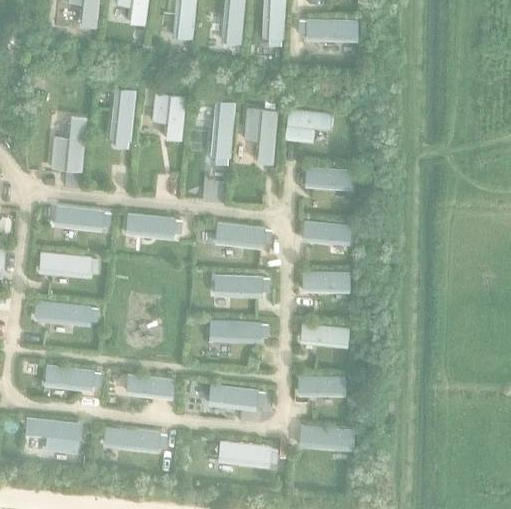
[(99,0),(67,0),(67,5),(84,7),(84,11),(81,11),(80,19),(83,20),(82,26),(97,27),(99,0)]
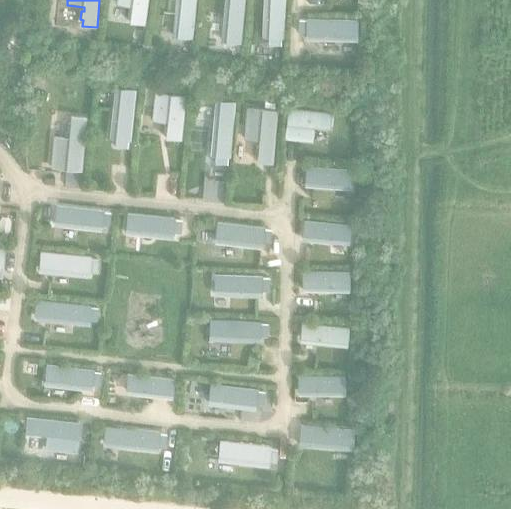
[(117,0),(117,6),(132,8),(131,10),(128,10),(128,20),(130,20),(130,24),(146,27),(149,0),(117,0)]
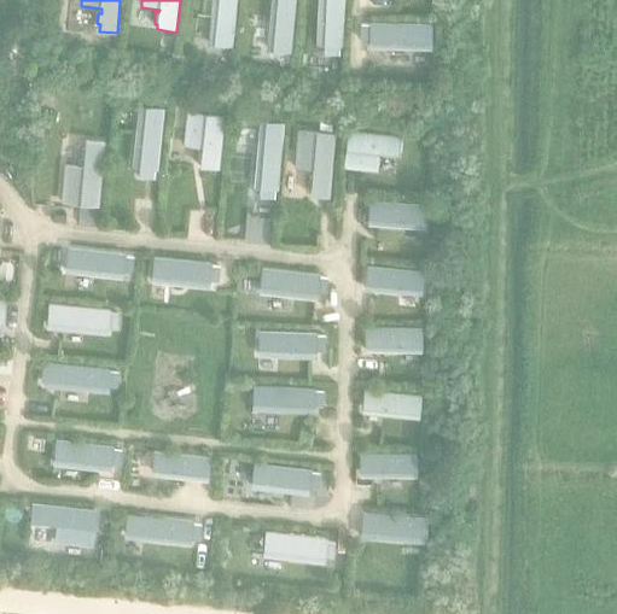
[(213,0),(208,47),(232,48),(237,0),(213,0)]
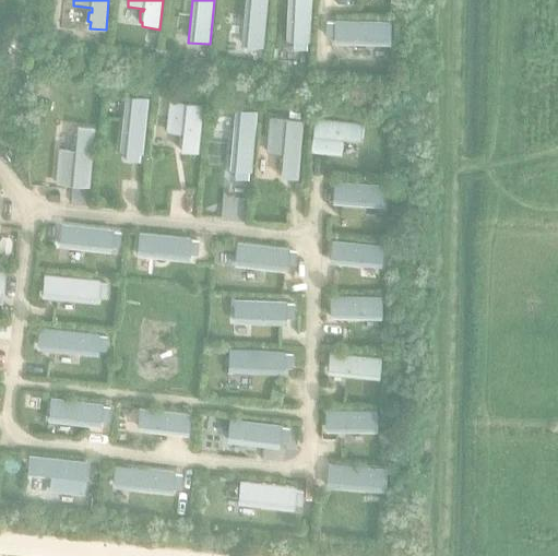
[(247,0),(244,47),(264,49),(268,0),(247,0)]
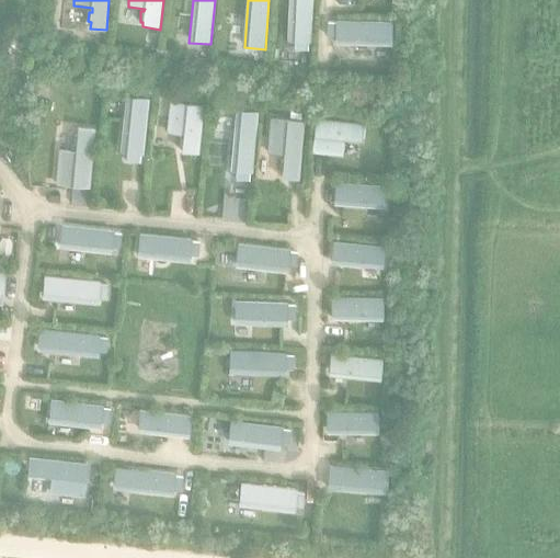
[(290,0),(288,43),(295,43),(295,52),(308,53),(308,44),(311,44),(312,0),(290,0)]
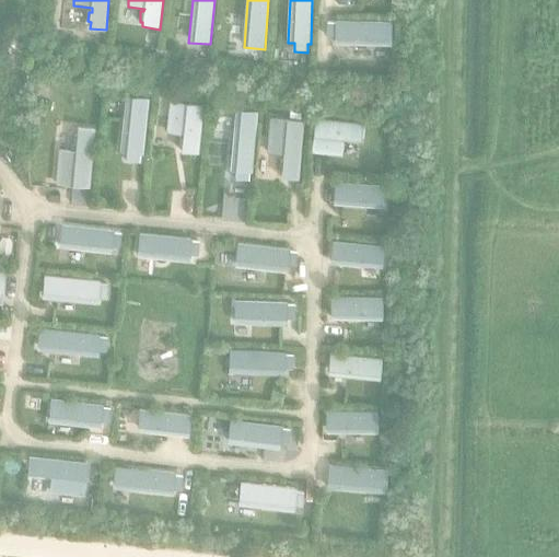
[(327,25),(327,38),(336,38),(336,44),(391,46),(391,24),(336,22),(336,25),(327,25)]
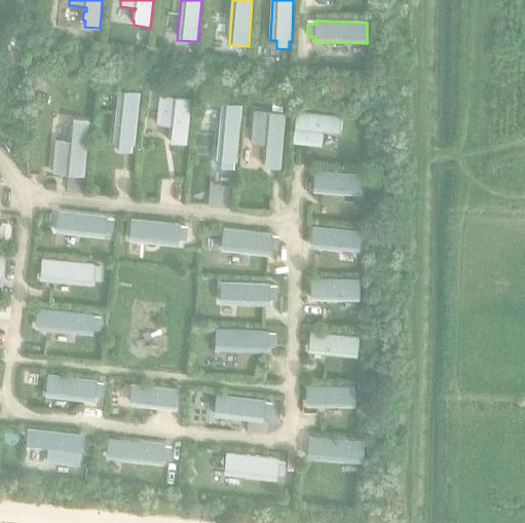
[(119,94),(113,145),(119,145),(118,153),(130,155),(132,146),(134,147),(140,96),(119,94)]
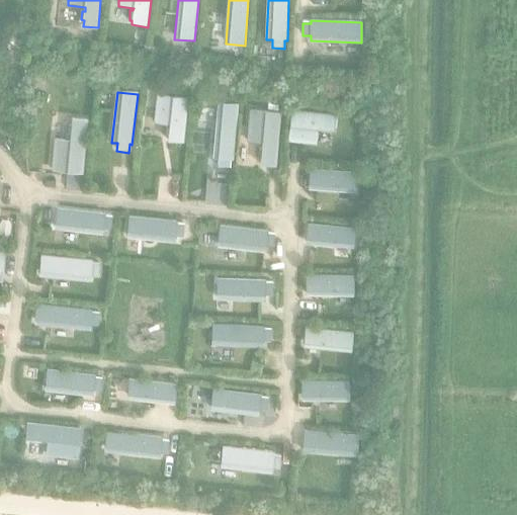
[(157,96),(154,124),(169,125),(169,127),(167,127),(167,138),(169,138),(168,142),(183,144),(188,99),(157,96)]
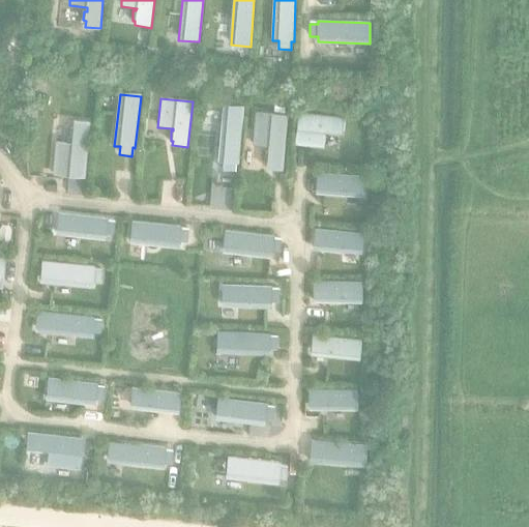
[(223,107),(218,164),(223,165),(223,173),(235,174),(235,166),(238,166),(243,109),(223,107)]
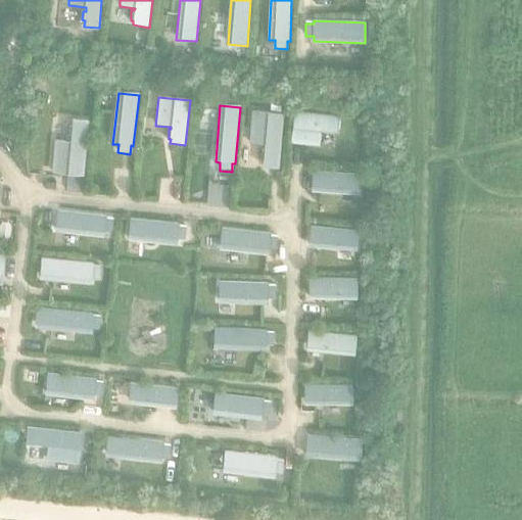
[(284,114),(251,111),(249,144),(265,145),(264,151),(262,151),(262,161),(264,161),(263,168),(279,170),(284,114)]
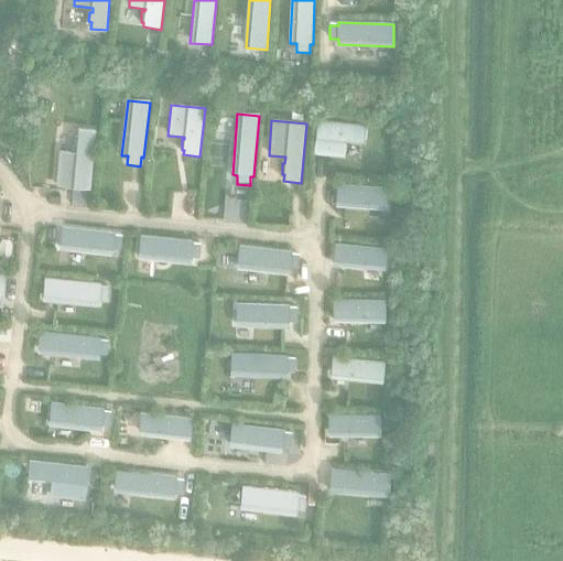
[(318,120),(315,155),(345,158),(347,141),(349,141),(349,146),(361,147),(363,142),(367,142),(368,126),(318,120)]
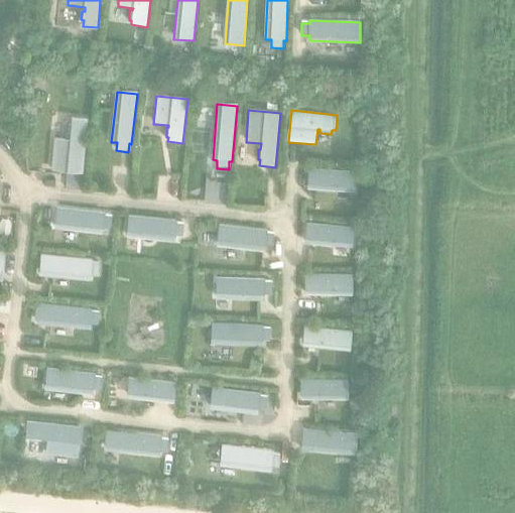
[(54,139),(52,171),(83,173),(87,121),(71,120),(71,124),(68,124),(67,136),(68,136),(68,140),(54,139)]
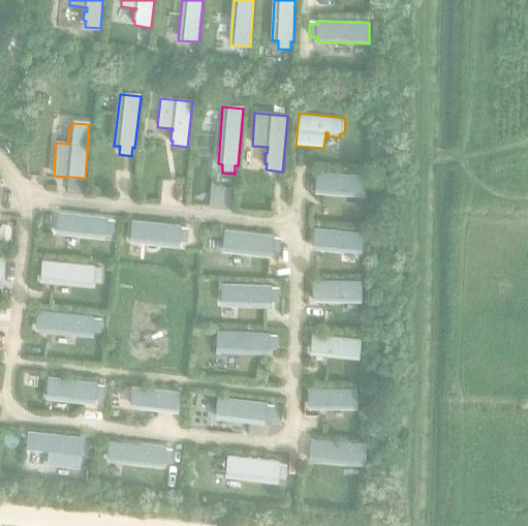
[(367,197),(369,177),(319,173),(317,193),(367,197)]
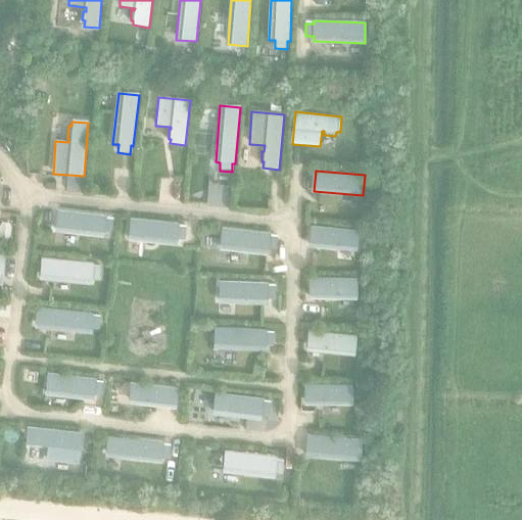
[(58,213),(56,232),(105,237),(105,231),(113,232),(113,220),(106,219),(106,217),(58,213)]
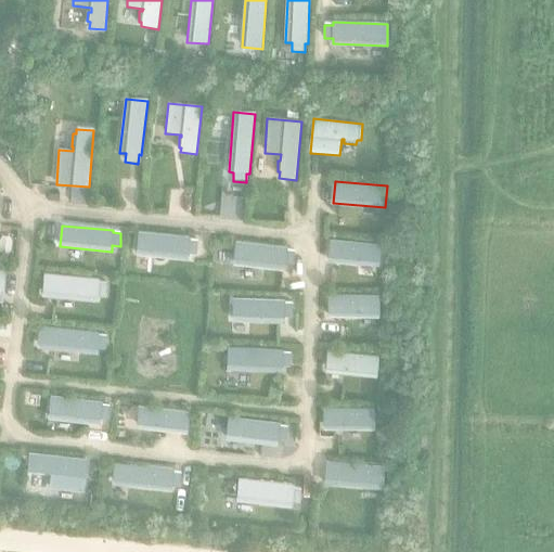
[(140,234),(138,256),(190,261),(190,255),(196,255),(196,242),(191,242),(191,240),(140,234)]
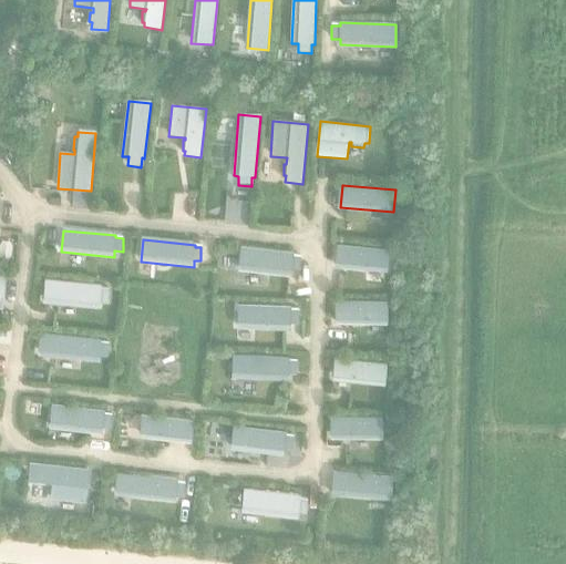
[(295,250),(240,245),(238,267),(291,272),(292,267),(301,268),(302,255),(294,254),(295,250)]
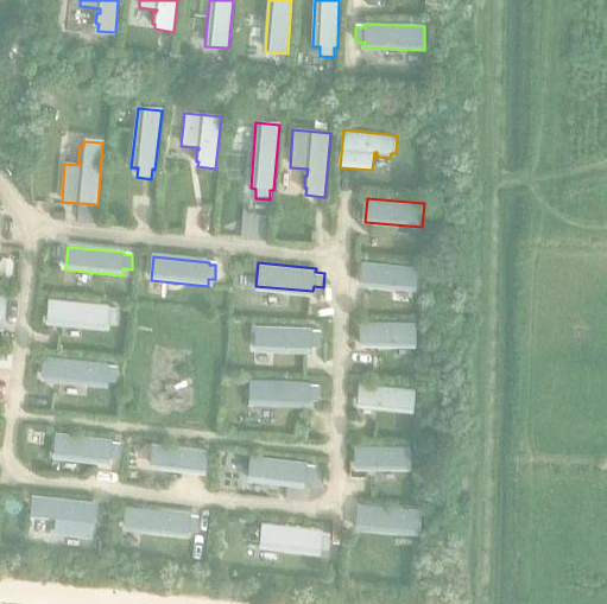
[(360,287),(416,292),(418,268),(361,264),(360,287)]
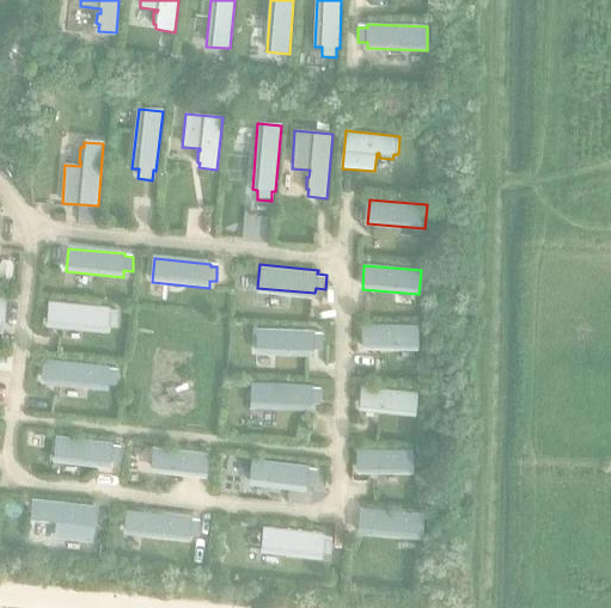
[(49,305),(47,327),(107,333),(107,327),(116,329),(117,314),(108,313),(109,309),(49,305)]
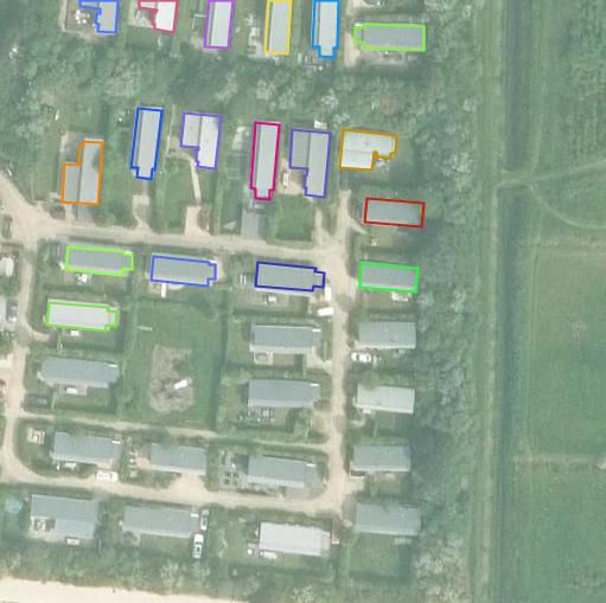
[(359,324),(359,347),(416,348),(415,325),(359,324)]
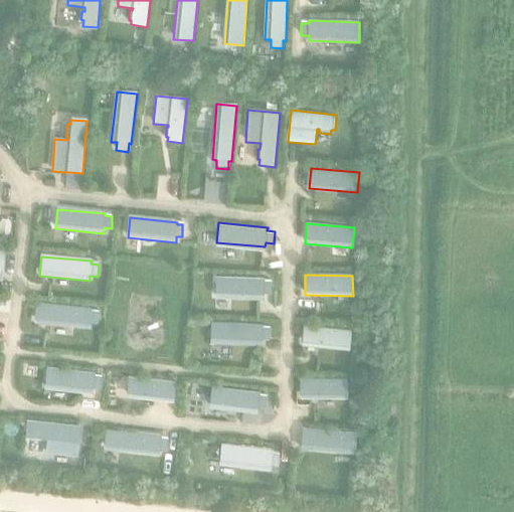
[(216,279),(216,299),(265,300),(266,294),(272,294),(272,282),(265,282),(265,280),(216,279)]
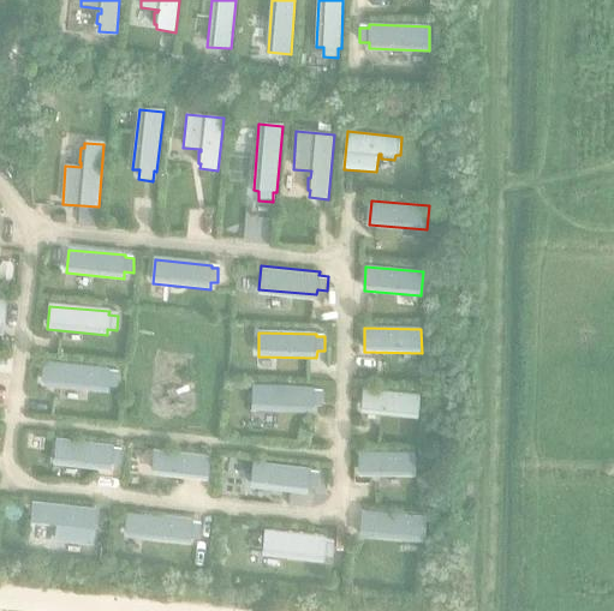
[(45,363),(42,385),(106,393),(107,388),(117,389),(118,375),(108,373),(108,369),(45,363)]
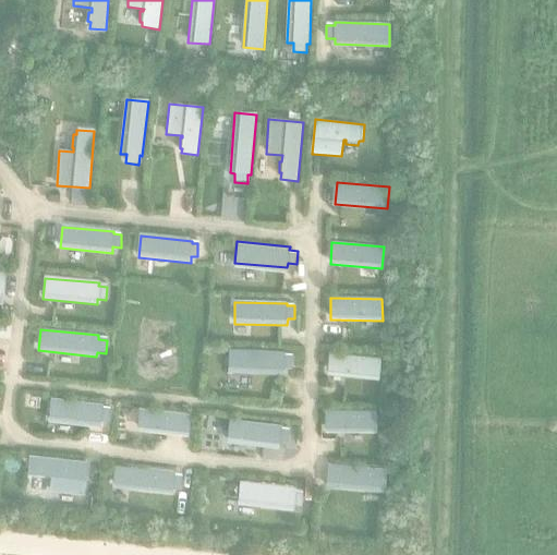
[(231,351),(230,373),(285,375),(285,369),(292,369),(293,357),(285,356),(285,353),(231,351)]
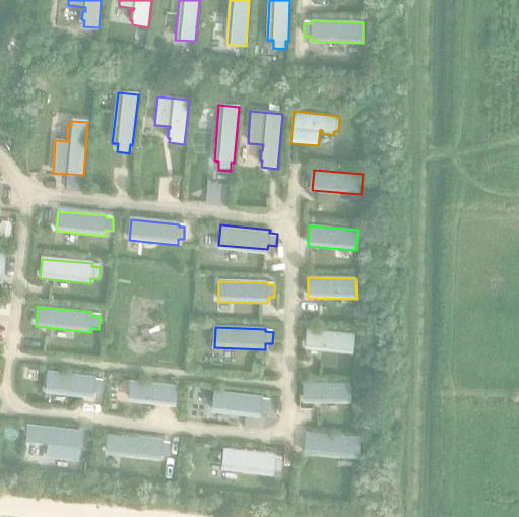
[(309,329),(307,350),(355,353),(357,333),(309,329)]
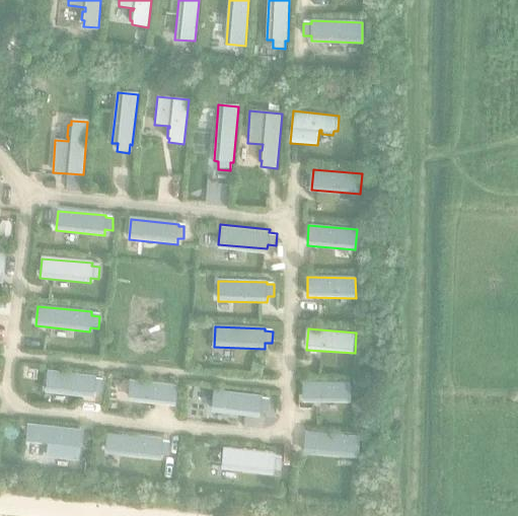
[(48,373),(46,392),(94,398),(94,392),(101,392),(102,380),(95,380),(95,378),(48,373)]
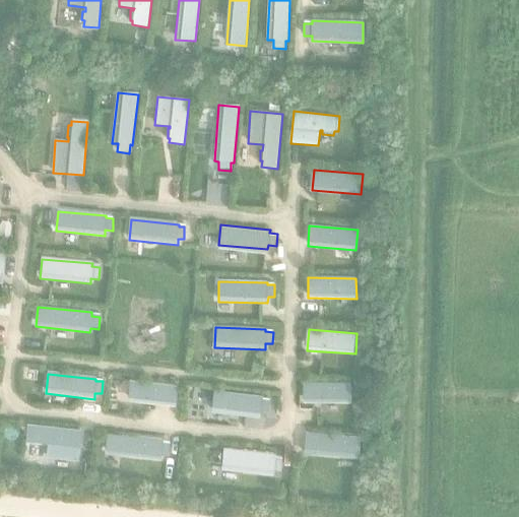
[(130,382),(128,402),(177,407),(179,387),(130,382)]
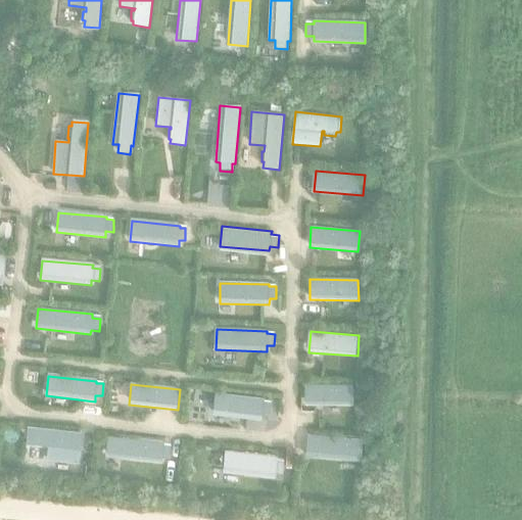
[(305,385),(305,406),(354,406),(354,385),(305,385)]
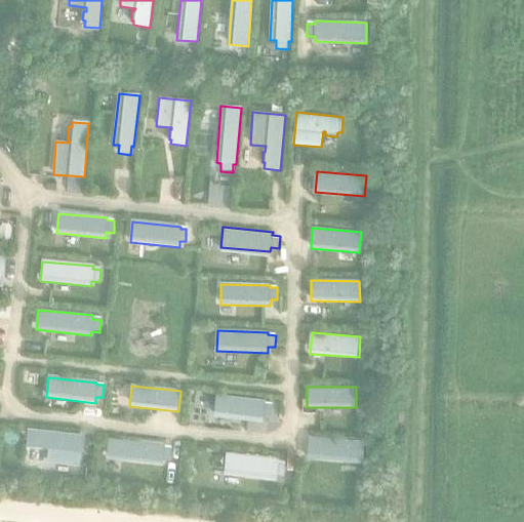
[(216,396),(214,417),(264,423),(265,416),(271,416),(272,404),(266,404),(266,402),(216,396)]
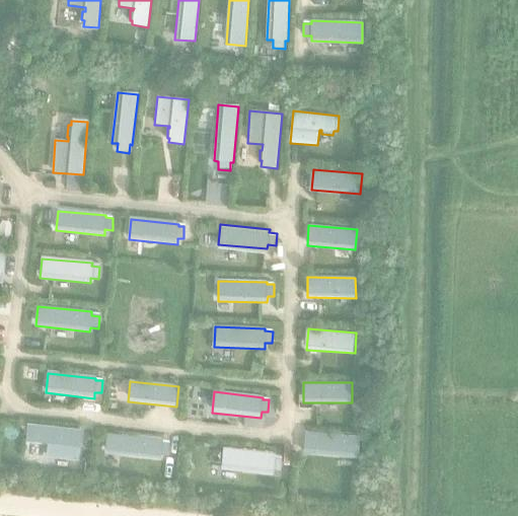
[(79,460),(82,430),(27,424),(25,439),(33,440),(33,442),(44,442),(44,440),(49,441),(47,457),(79,460)]
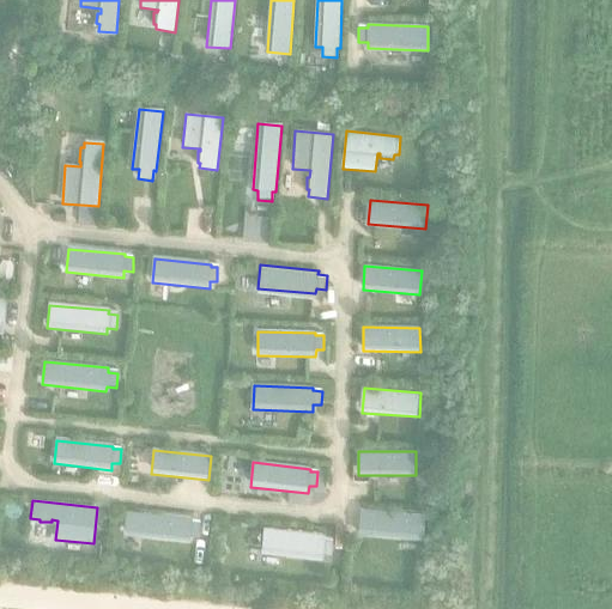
[(424,516),(362,511),(359,534),(422,540),(424,516)]
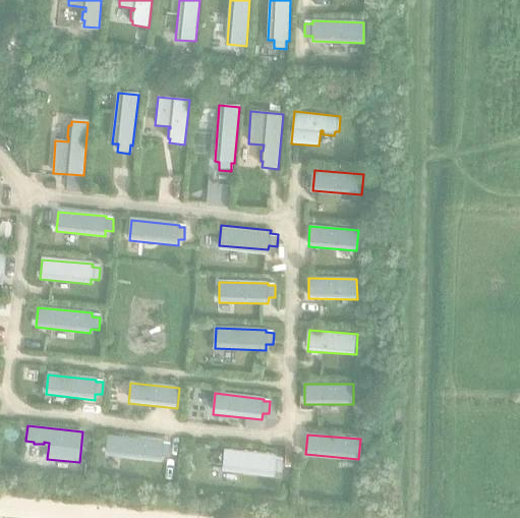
[(108,436),(106,456),(161,462),(162,456),(169,457),(171,445),(163,444),(163,442),(108,436)]
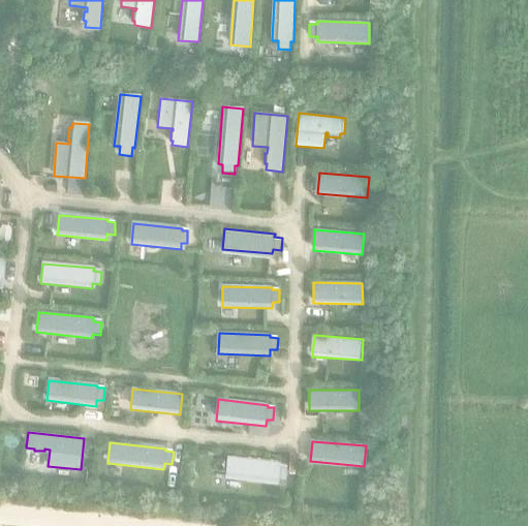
[(227,458),(226,478),(279,485),(279,480),(287,480),(288,467),(280,467),(281,464),(227,458)]
